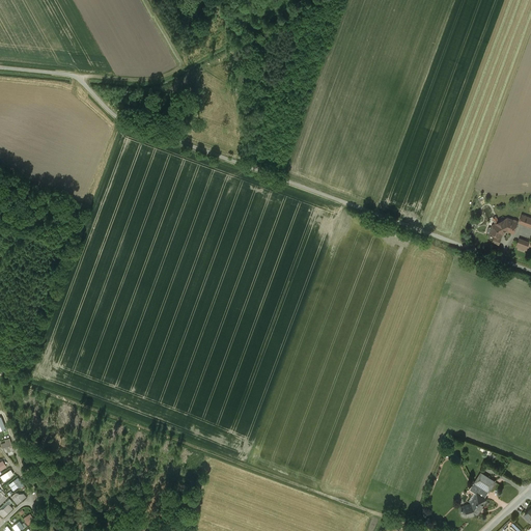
[(530,214),(524,212),(521,221),(530,225),(530,214)]
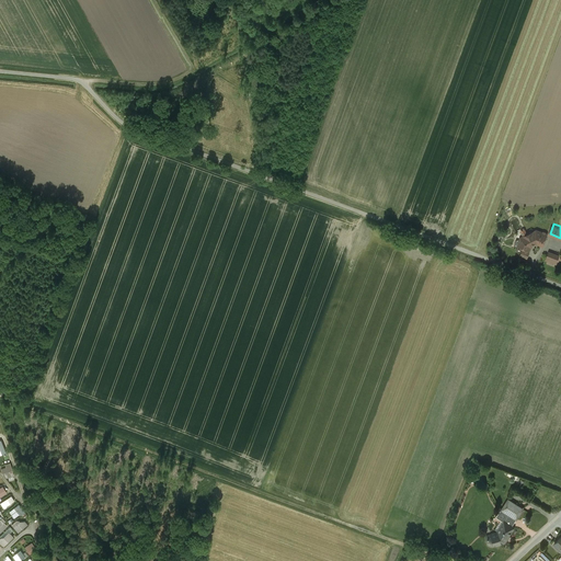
[(521,235),(517,244),(530,250),(533,245),(536,243),(545,245),(549,233),(537,228),(521,235)]
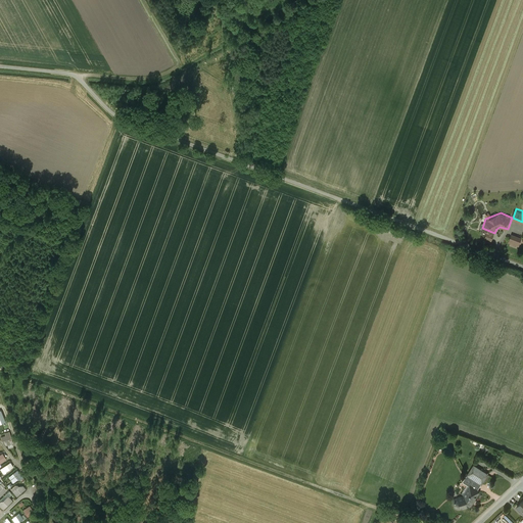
[(522,236),(513,233),(510,241),(520,245),(522,236)]
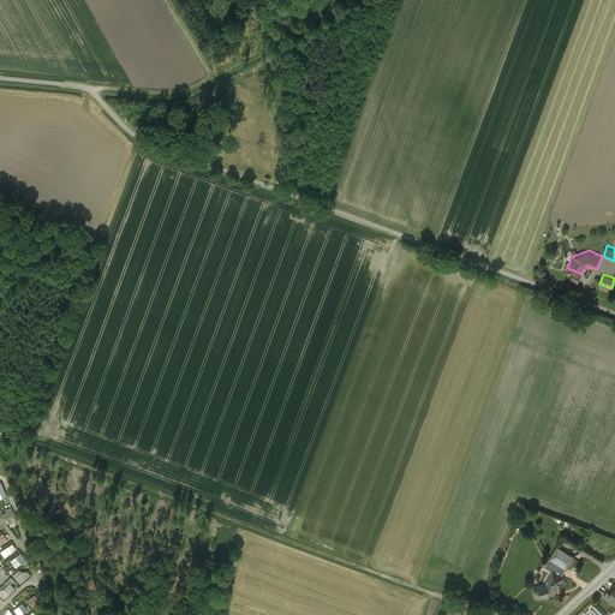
[(9,511),(4,512),(7,524),(18,520),(13,506),(7,508),(9,511)]
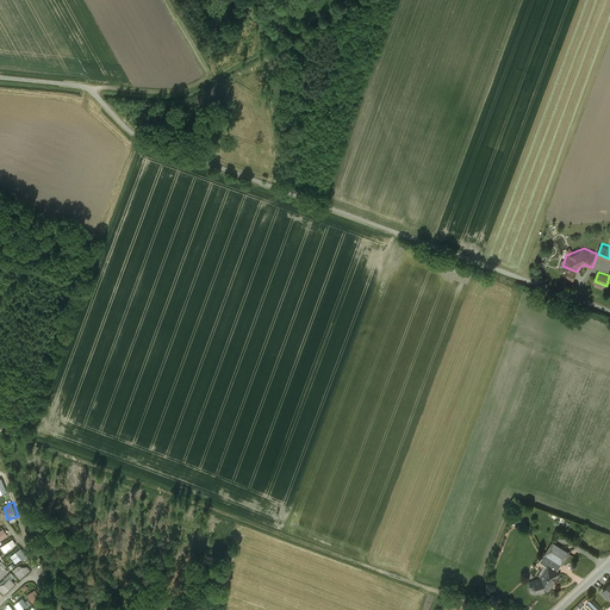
[(13,537),(1,547),(6,553),(18,543),(13,537)]
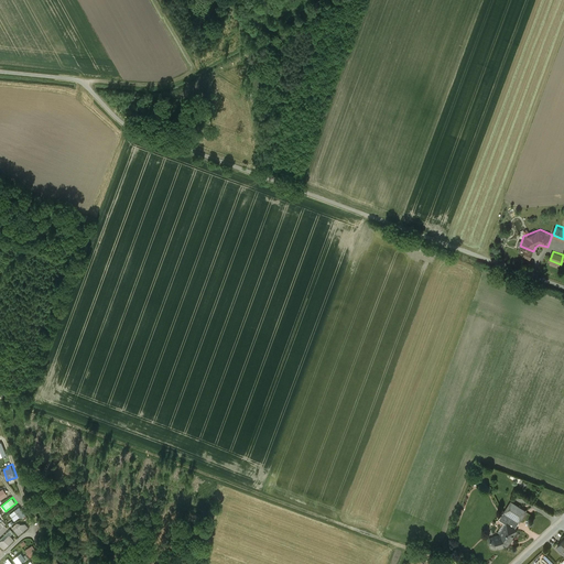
[(528,512),(510,501),(503,512),(521,522),(528,512)]
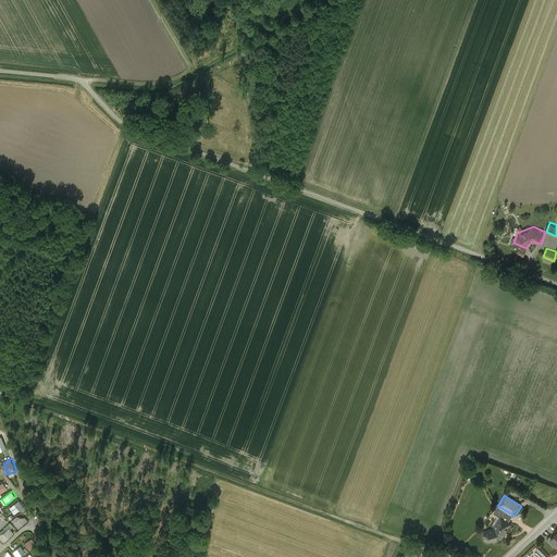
[(21,499),(10,507),(16,515),(26,507),(21,499)]
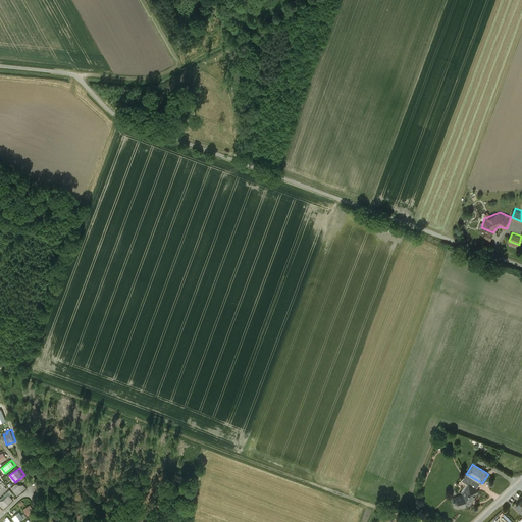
[(8,488),(5,485),(7,483),(3,480),(0,483),(0,494),(1,497),(8,488)]
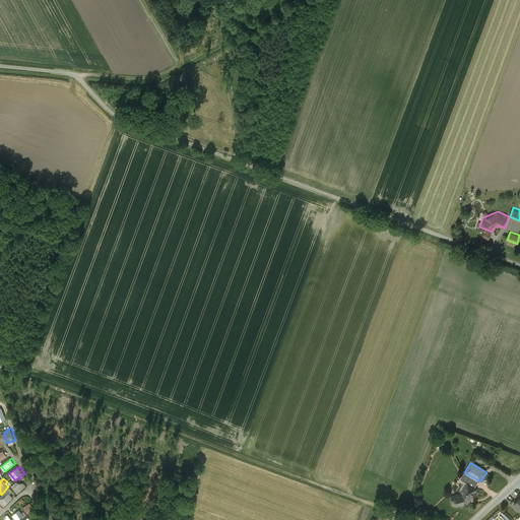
[(18,493),(26,484),(22,480),(19,483),(17,480),(11,485),(18,493)]
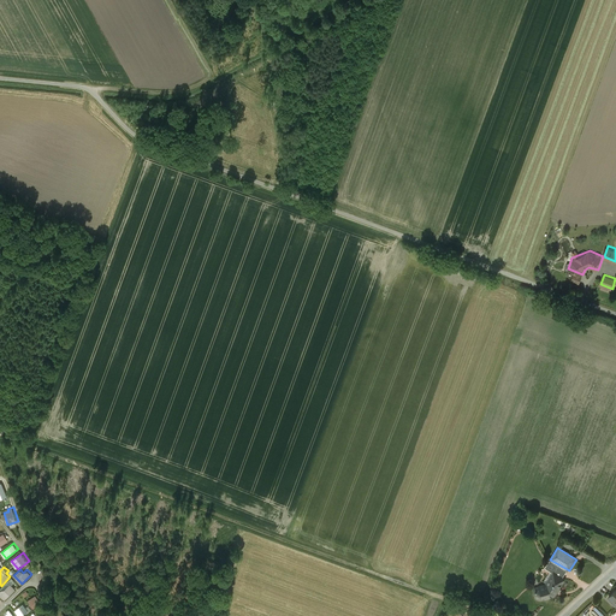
[(556,596),(566,580),(555,573),(548,584),(532,587),(535,600),(556,596)]
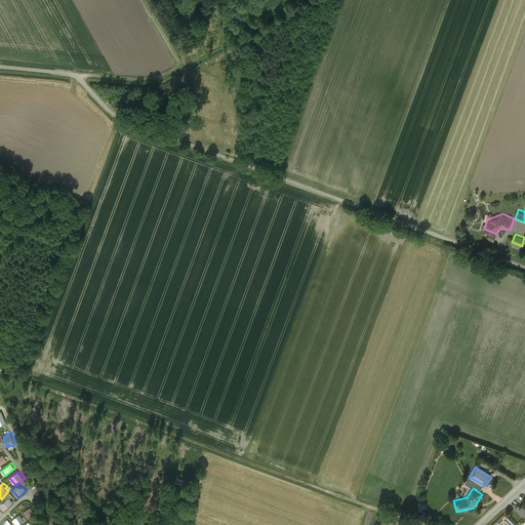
[(9,496),(0,506),(5,511),(14,501),(9,496)]
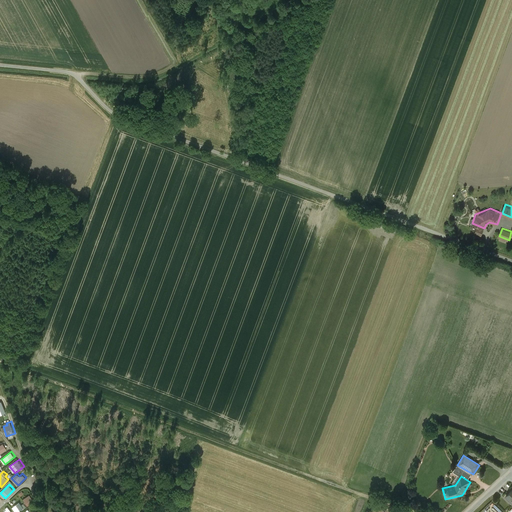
[(28,505),(35,501),(30,494),(24,498),(28,505)]
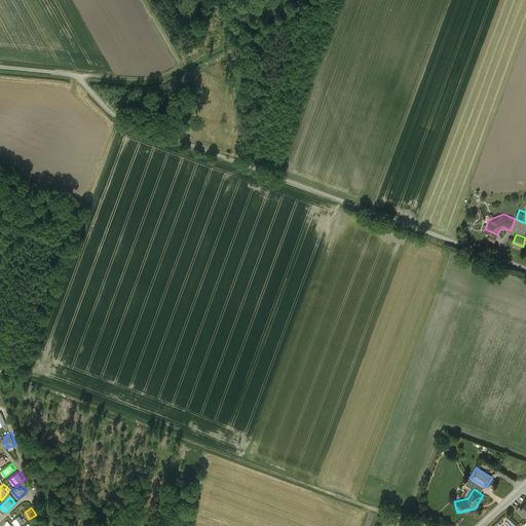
[(13,521),(16,525),(17,525),(26,521),(21,515),(13,521)]
